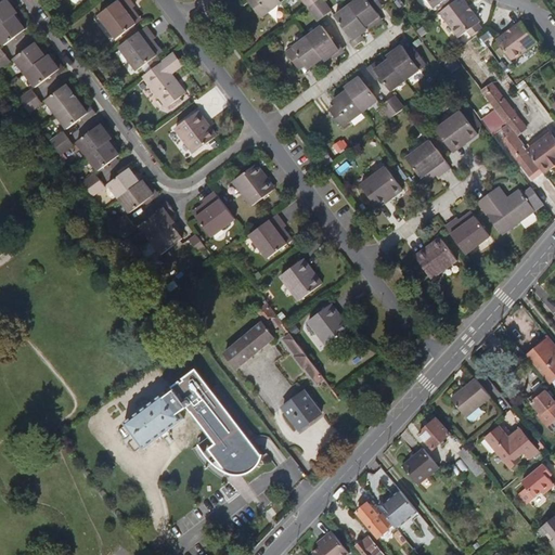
[(0,26),(16,15),(18,13),(8,0),(7,0),(0,4),(0,26)]
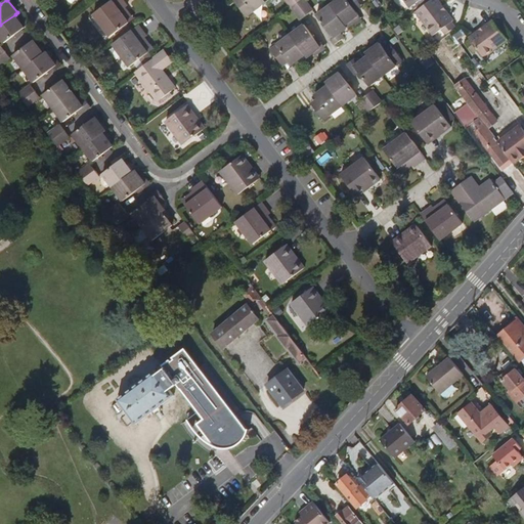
[(129,23),(120,11),(125,7),(128,6),(123,0),(113,0),(94,13),(111,36),(123,27),(129,23)]
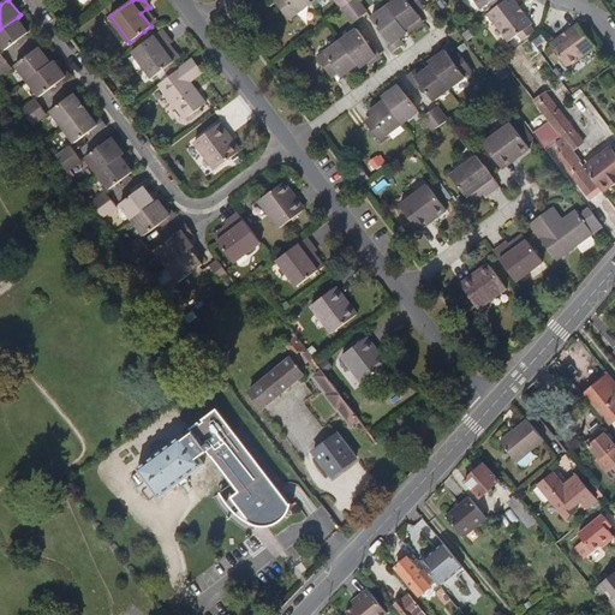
[(314,3),(312,0),(287,0),(288,1),(281,6),(291,19),(314,3)]
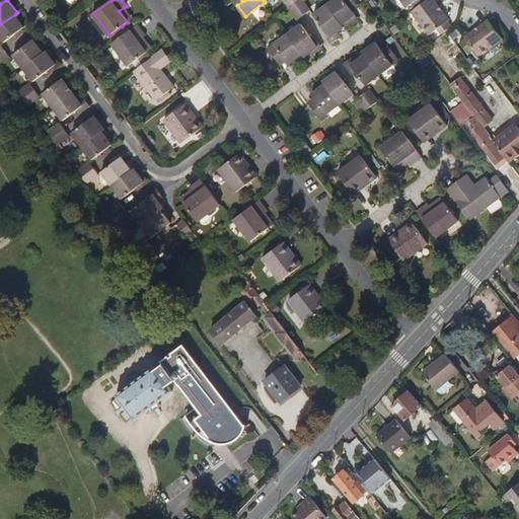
[(311,10),(303,0),(300,0),(296,4),(304,15),(311,10)]
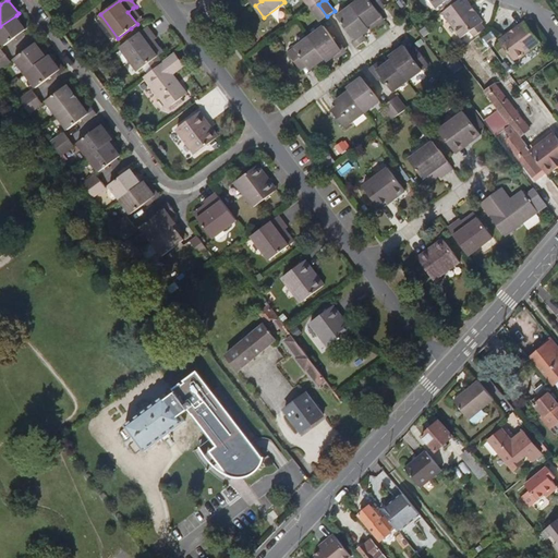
[(379,12),(376,7),(383,2),(380,0),(360,0),(353,5),(368,26),(383,16),(379,12)]
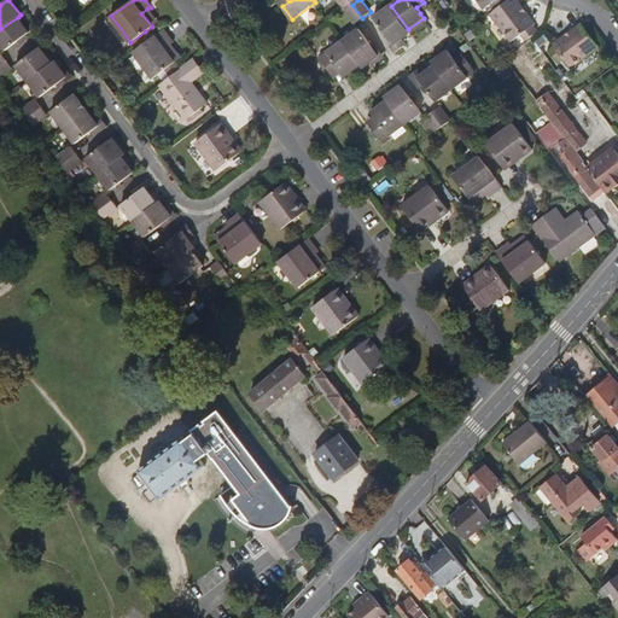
[(531,25),(512,0),(508,0),(496,9),(489,16),(495,23),(496,22),(511,41),(519,35),(531,25)]
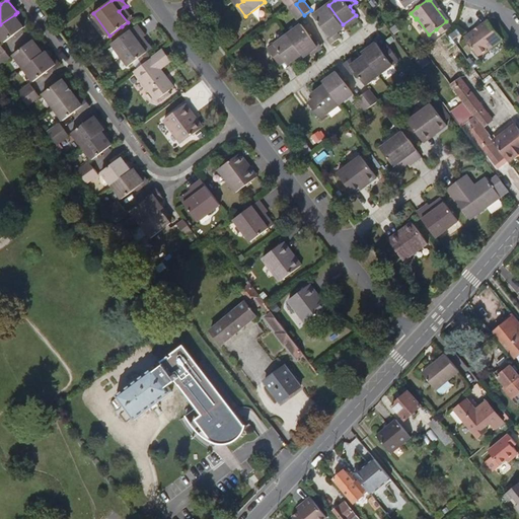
[(353,11),(359,6),(356,2),(350,6),(353,11)]
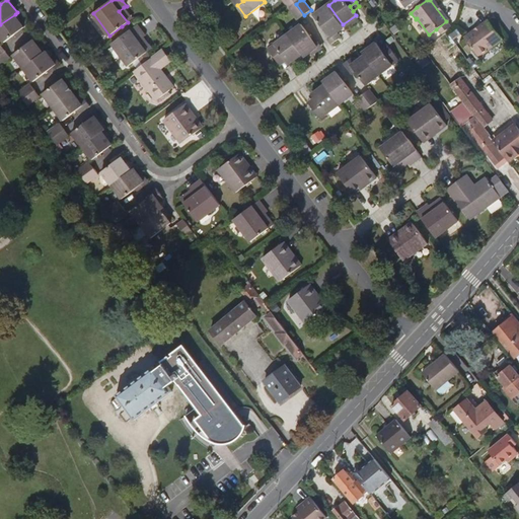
[(304,15),(296,4),(290,8),(298,20),(304,15)]
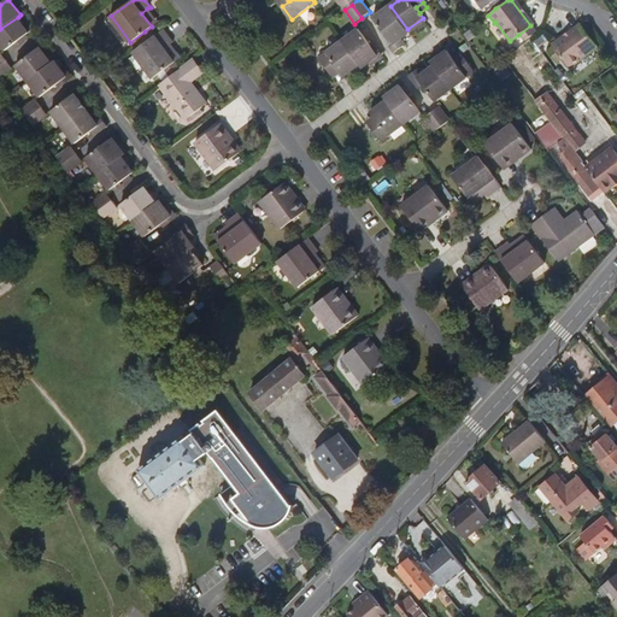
[(407,29),(391,6),(374,18),(381,28),(394,45),(389,47),(393,53),(403,46),(399,41),(410,33),(407,29)]
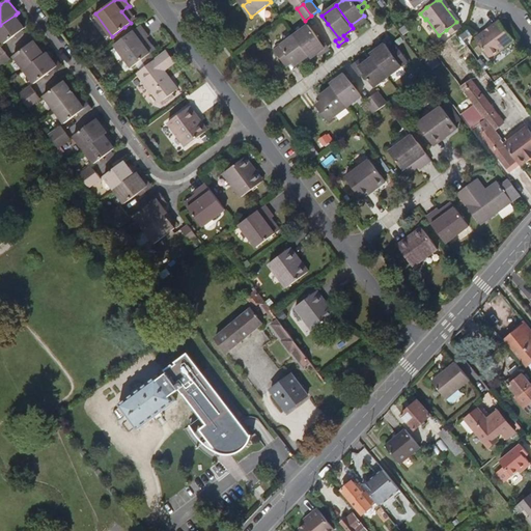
[(135,20),(127,7),(121,11),(131,23),(135,20)]
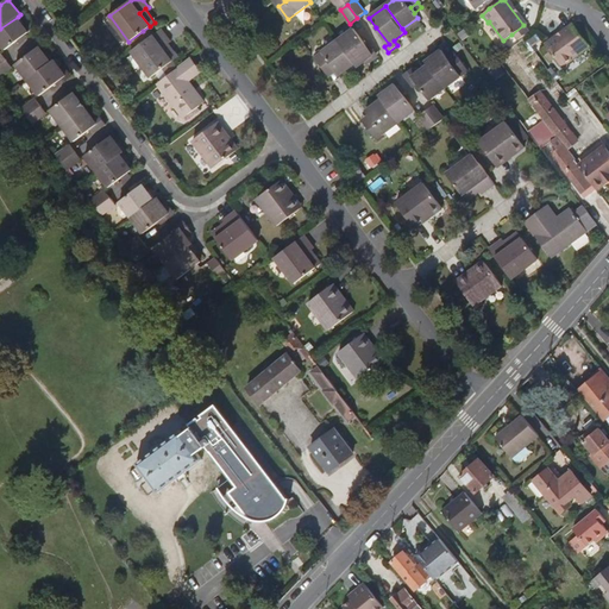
[(17,43),(30,33),(18,17),(0,29),(0,41),(7,51),(17,43)]
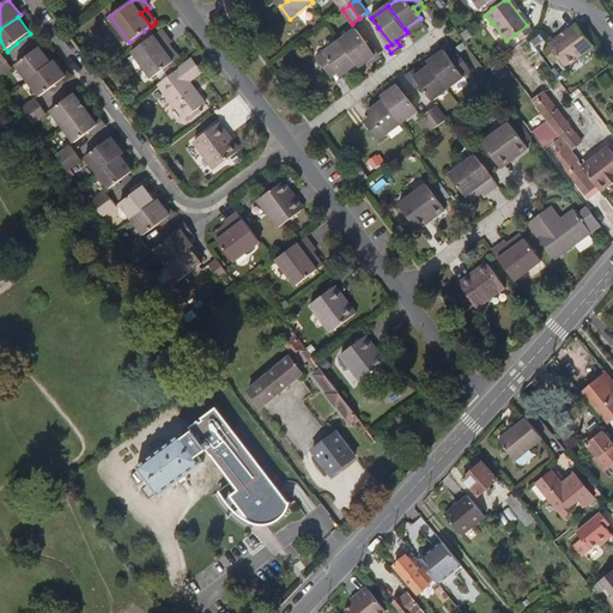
[(520,41),(532,31),(527,25),(515,35),(520,41)]
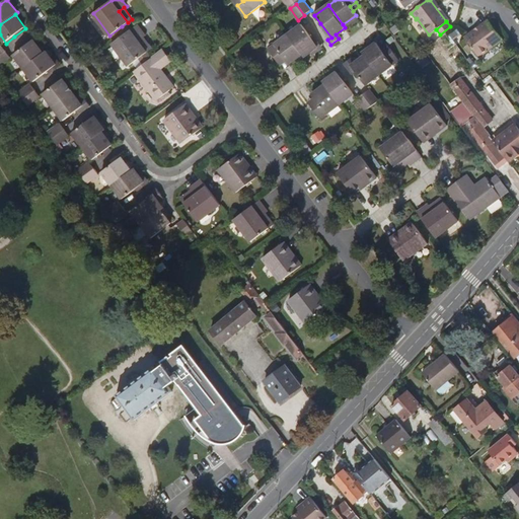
[(132,28),(128,22),(122,26),(127,32),(132,28)]
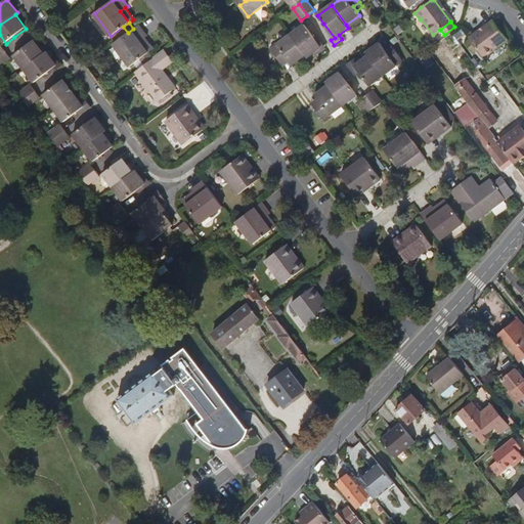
[(508,41),(493,23),(466,43),(473,53),(478,49),(483,56),(499,45),(500,47),(508,41)]
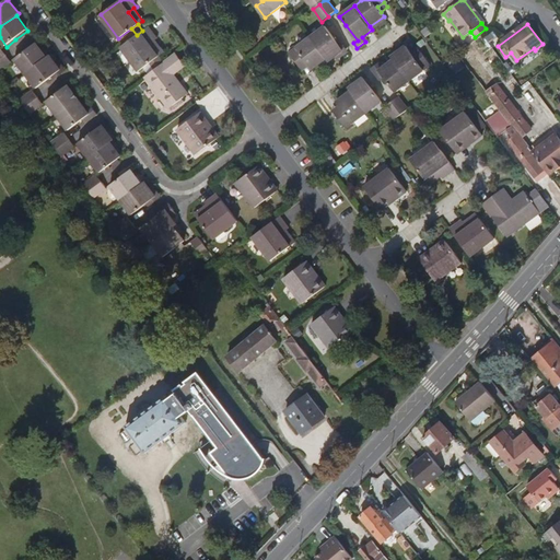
[(158,56),(149,44),(154,41),(158,38),(148,26),(142,31),(137,35),(121,46),(139,70),(152,60),(156,68),(163,62),(158,56)]
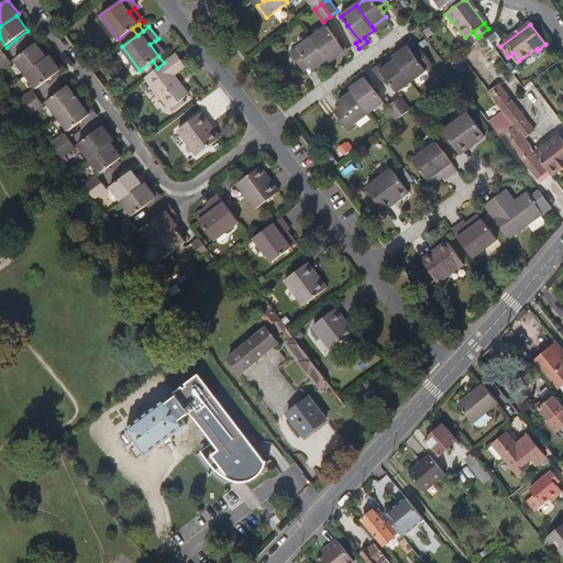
[(345,52),(334,35),(328,28),(313,37),(329,58),(331,62),(345,52)]
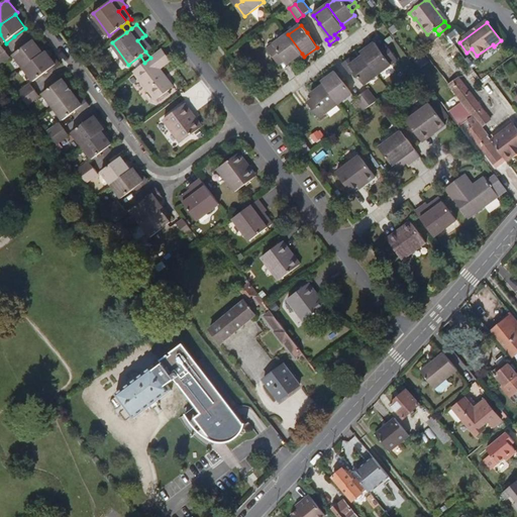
[(302,54),(288,34),(268,49),(277,61),(283,56),(287,61),(289,64),(302,54)]
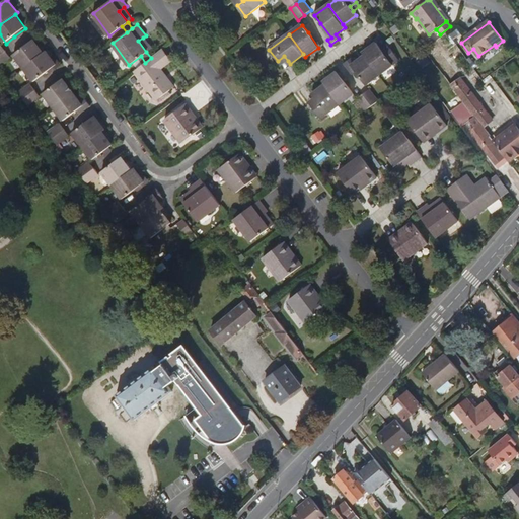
[(151,49),(143,38),(138,41),(146,52),(151,49)]
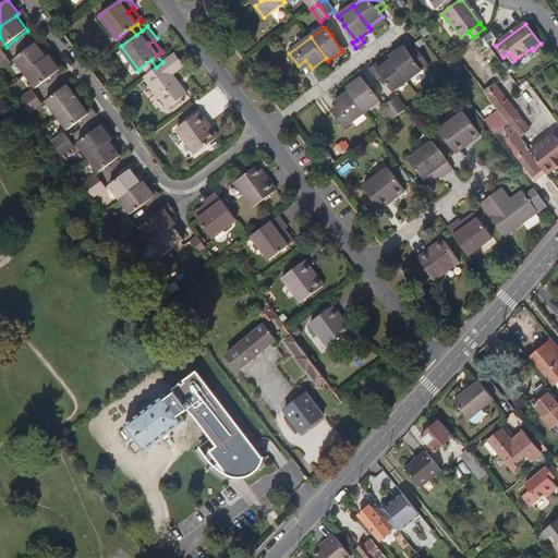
[(27,73),(48,58),(37,44),(25,53),(16,59),(27,73)]
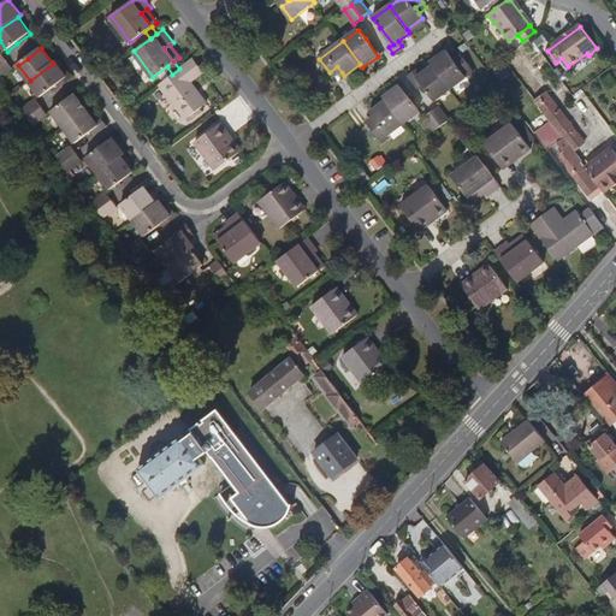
[(473,70),(463,57),(456,61),(452,55),(446,48),(431,60),(433,64),(450,87),(473,70)]
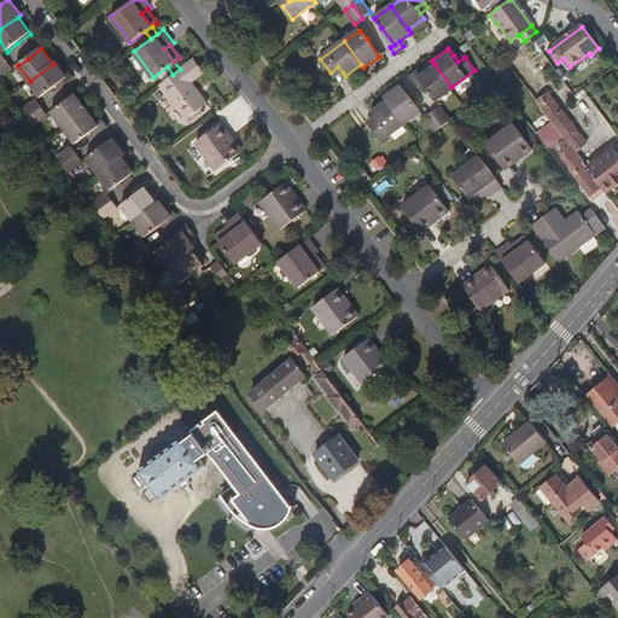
[(465,57),(461,51),(454,56),(458,62),(465,57)]
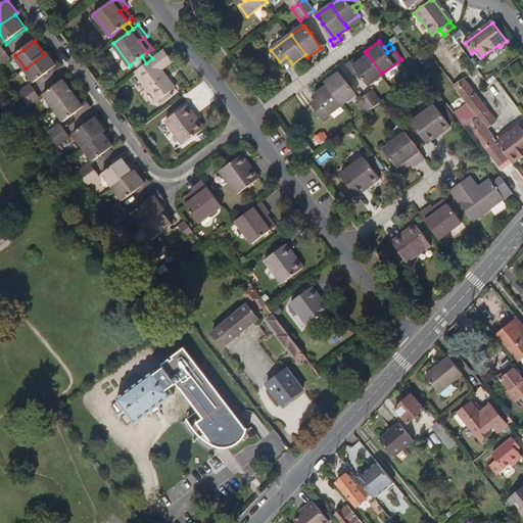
[(442,44),(429,53),(433,59),(446,50),(442,44)]
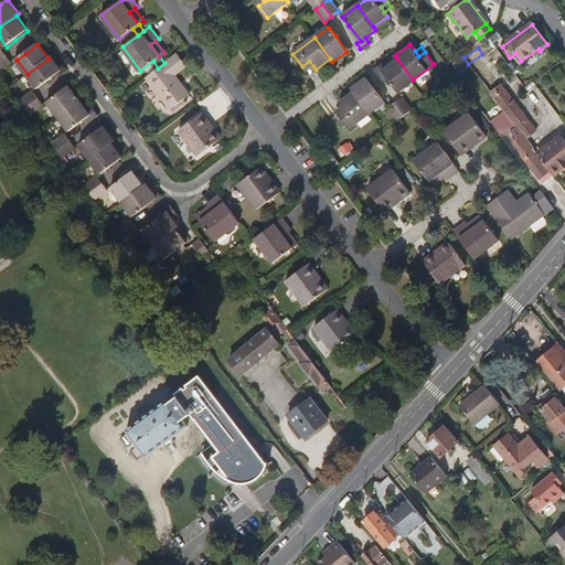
[(189,95),(173,75),(185,66),(177,54),(164,63),(158,68),(146,77),(170,108),(189,95)]
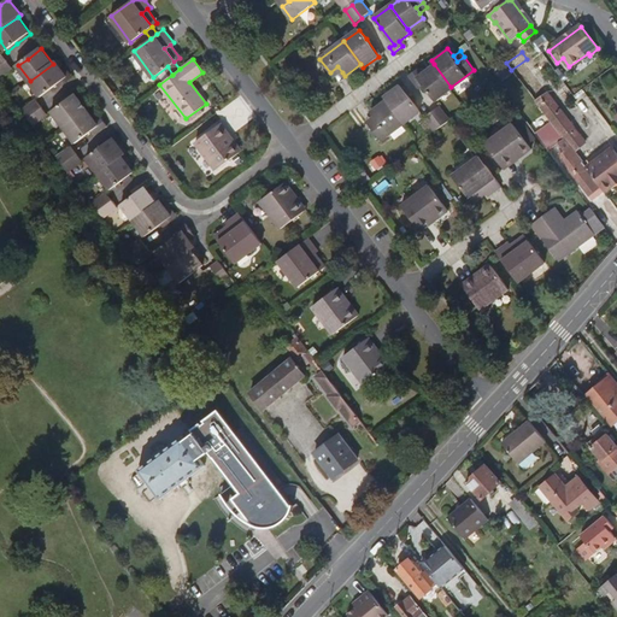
[(513,69),(535,99),(548,89),(528,59),(513,69)]
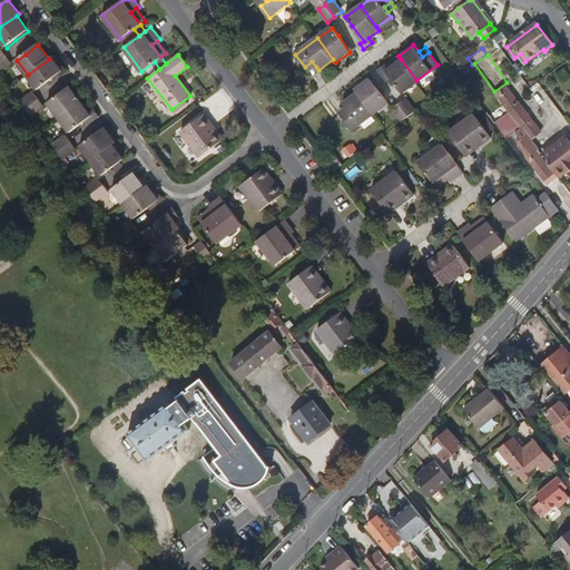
[(0,72),(12,64),(8,57),(0,61),(0,72)]
